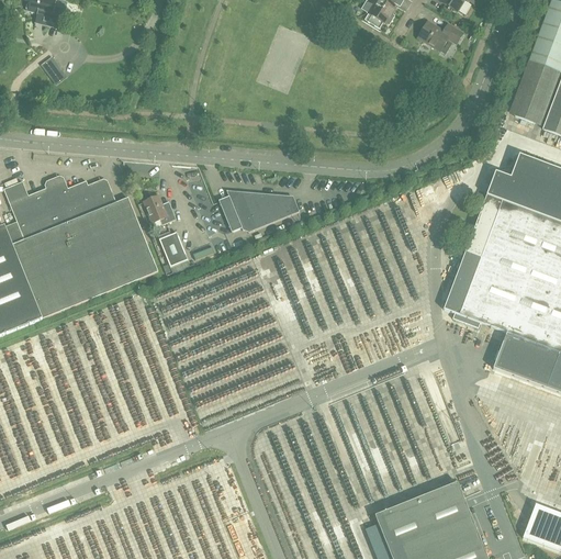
[(27,0),(26,9),(36,12),(33,28),(56,33),(62,9),(63,9),(64,8),(66,1),(65,0),(27,0)]
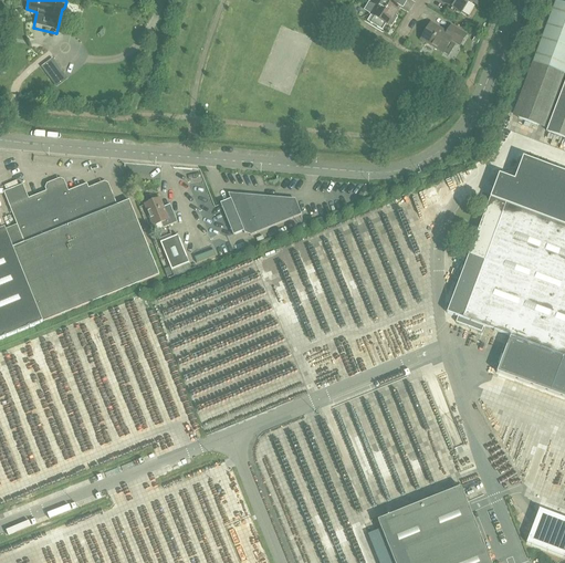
[(368,0),(364,7),(370,11),(366,18),(382,27),(378,24),(382,18),(387,22),(387,21),(390,23),(396,14),(394,12),(398,4),(390,0),(368,0)]
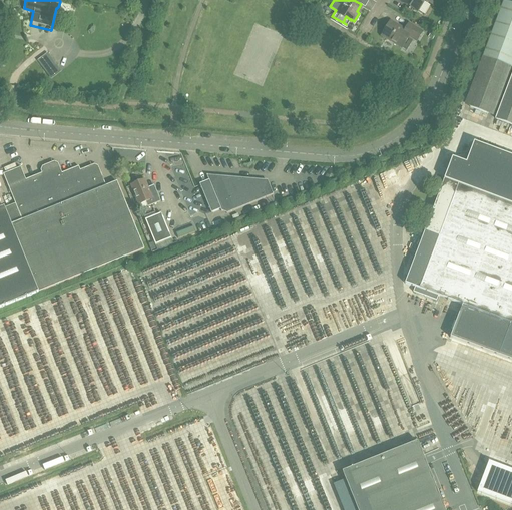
[(429,0),(431,1),(432,0),(403,0),(416,9),(421,0),(429,0)]
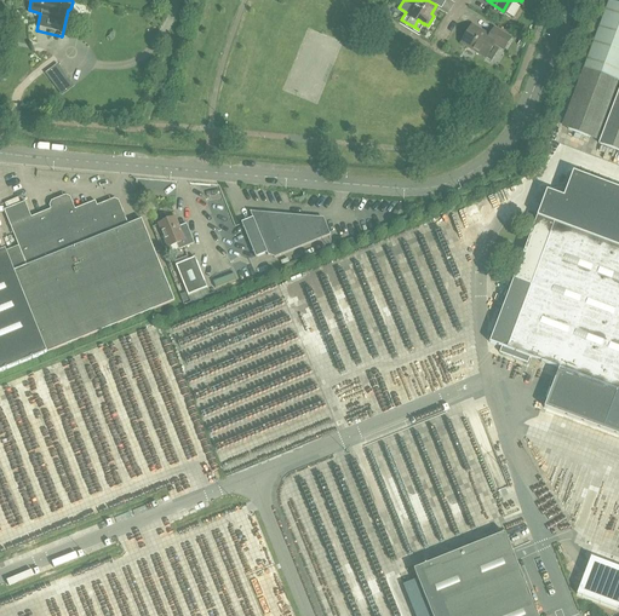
[(618,148),(618,1),(615,0),(608,0),(584,65),(618,78),(618,85),(599,140),(618,148)]
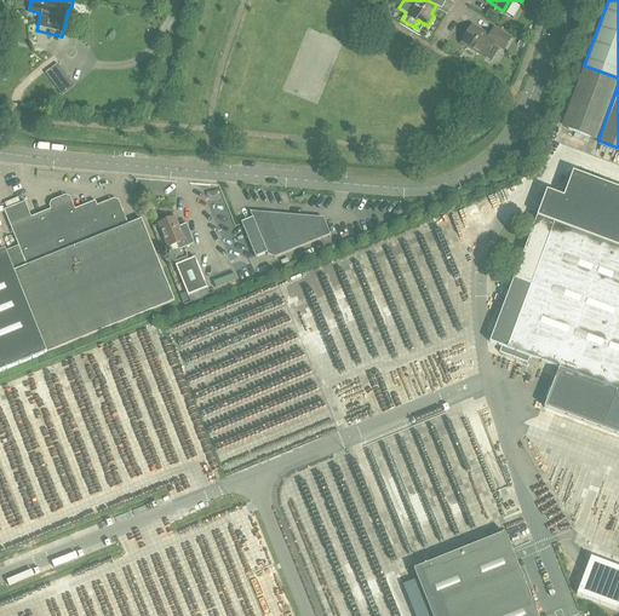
[(491,58),(498,45),(503,47),(510,35),(493,24),(488,32),(471,22),(459,40),(485,56),(485,55),(491,58)]
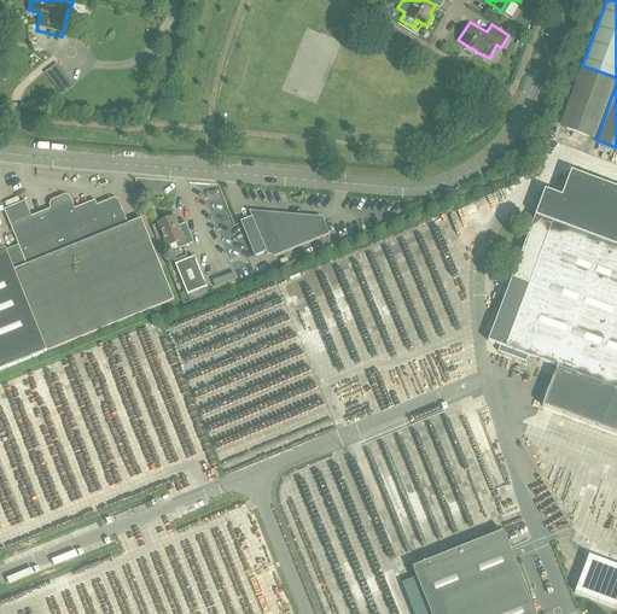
[(67,76),(62,68),(50,76),(56,85),(67,76)]
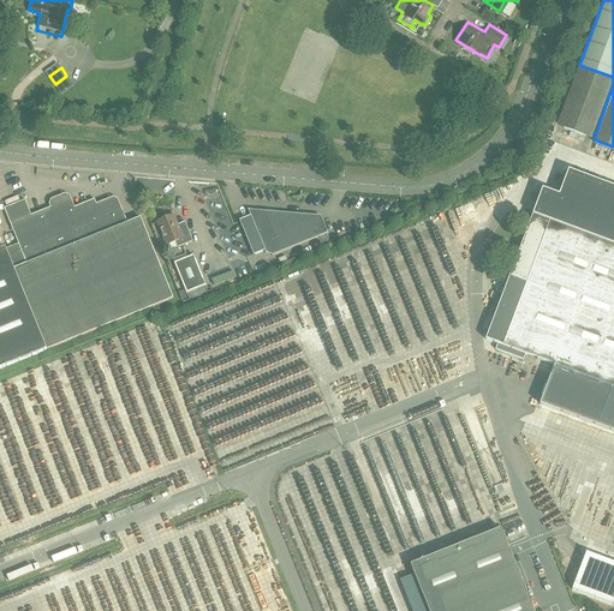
[(606,76),(584,67),(562,125),(584,133),(606,76)]
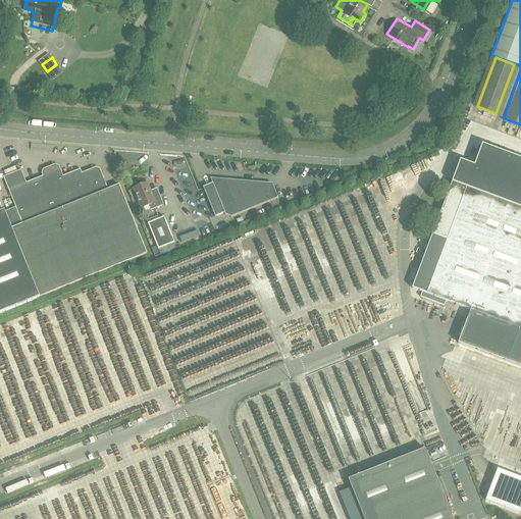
[(520,157),(481,142),(473,163),(459,158),(430,234),(411,286),(421,290),(419,296),(443,303),(445,299),(472,309),(471,311),(469,310),(457,341),(520,364),(520,157)]
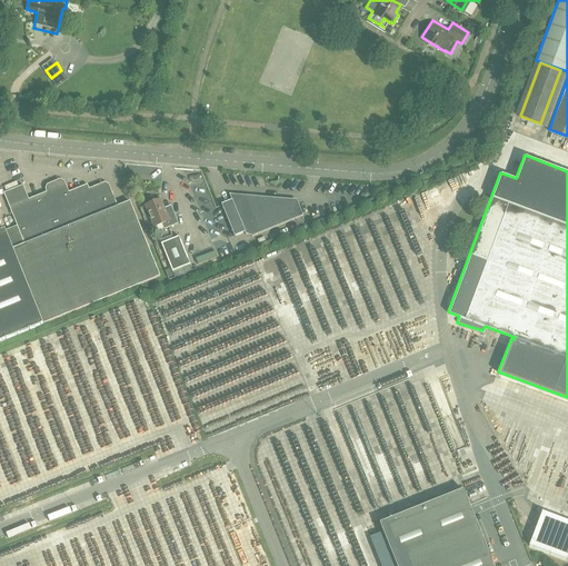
[(3,227),(42,321),(159,274),(129,199),(117,204),(108,181),(103,179),(70,194),(63,178),(59,177),(46,181),(45,186),(46,189),(28,196),(22,182),(2,190),(16,222),(3,227)]
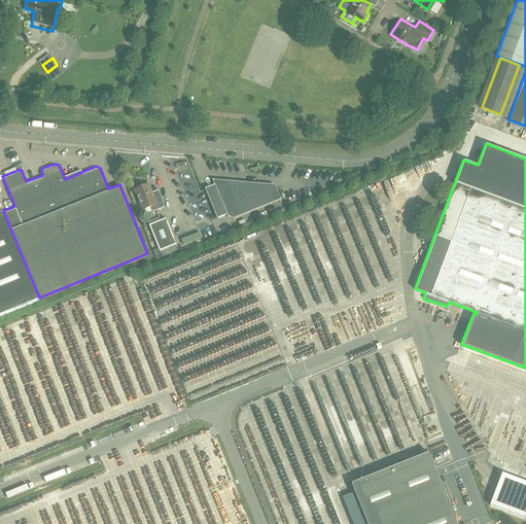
[(279,197),(273,183),(212,177),(215,182),(204,186),(216,216),(225,212),(226,214),(234,216),(279,197)]
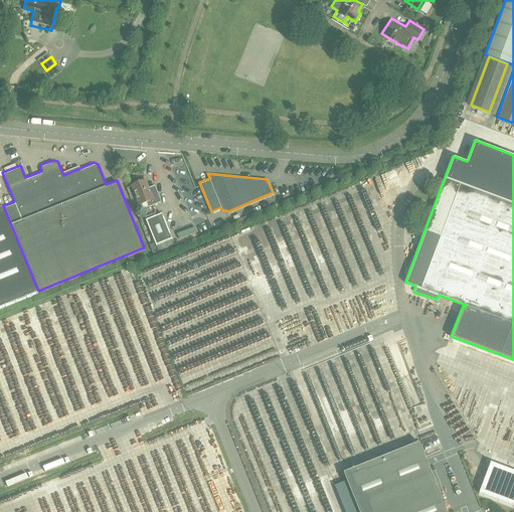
[(148,205),(161,199),(156,188),(150,191),(144,178),(131,183),(139,202),(146,200),(148,205)]
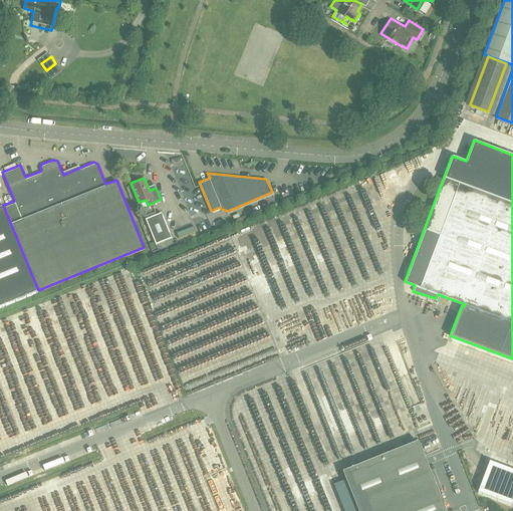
[(0,305),(38,290),(3,205),(0,207),(0,305)]
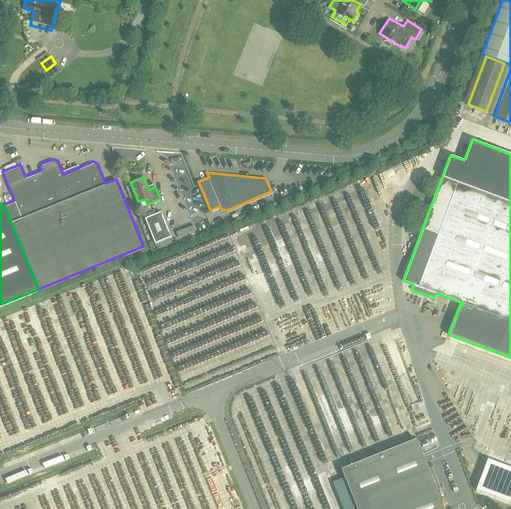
[(165,244),(162,238),(170,235),(160,210),(144,217),(154,242),(156,247),(165,244)]
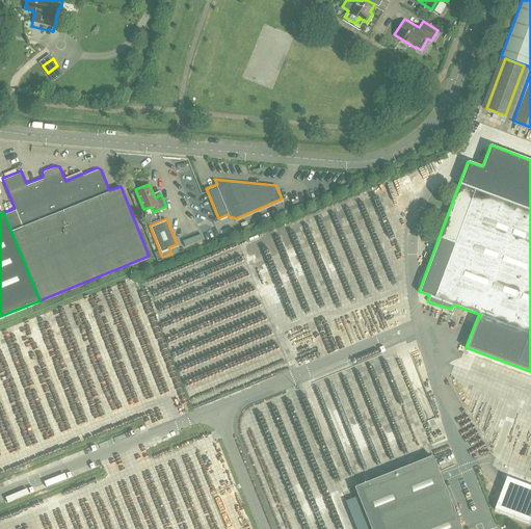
[(461,528),(432,455),(354,486),(371,528),(461,528)]
